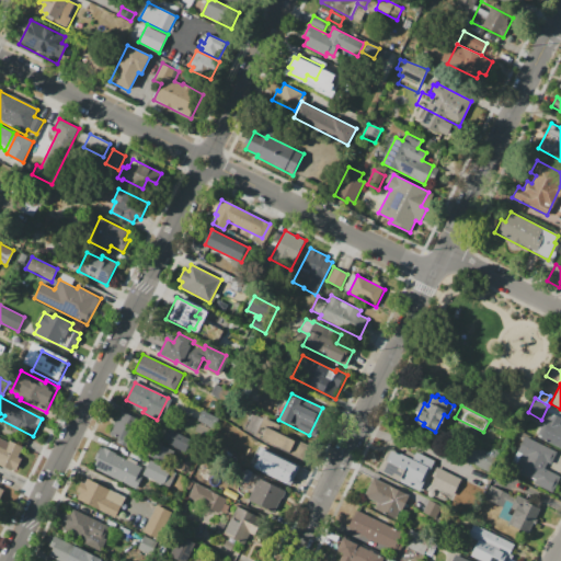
[(110,434),(122,410),(141,421),(127,448),(116,442),(118,438),(110,434)]
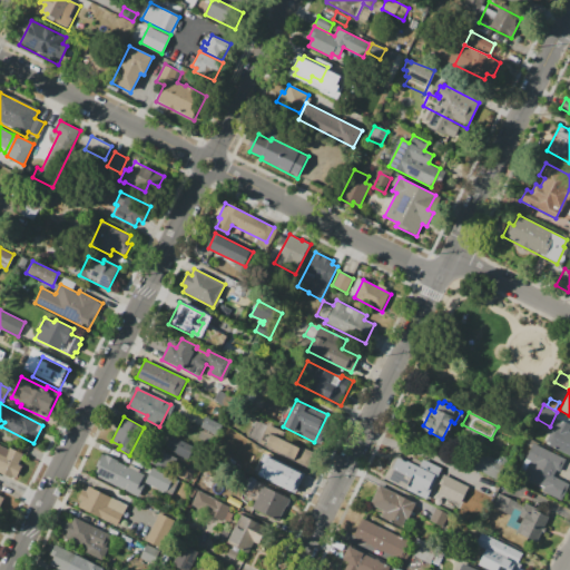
[(200,426),(206,416),(223,425),(217,434),(200,426)]
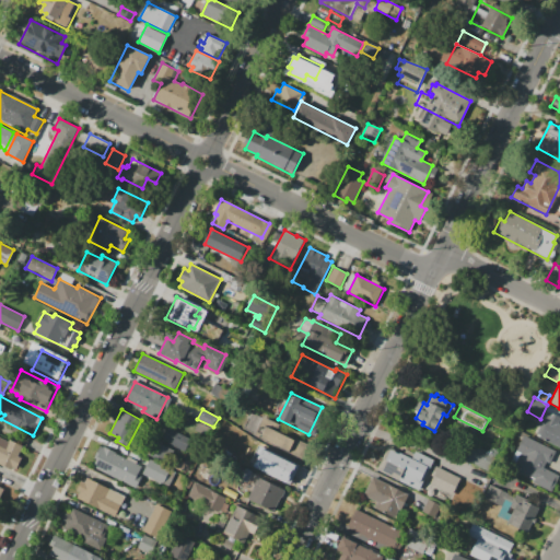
[(559,423),(559,447),(535,434),(545,415),(549,417),(551,412),(559,417),(559,420),(559,423)]
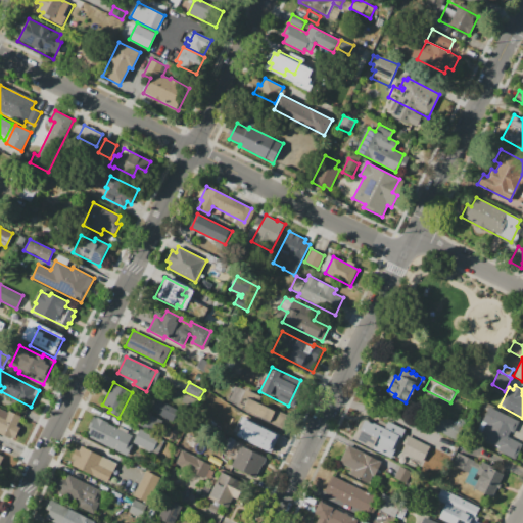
[(207,394),(225,403),(219,415),(201,407),(207,394)]
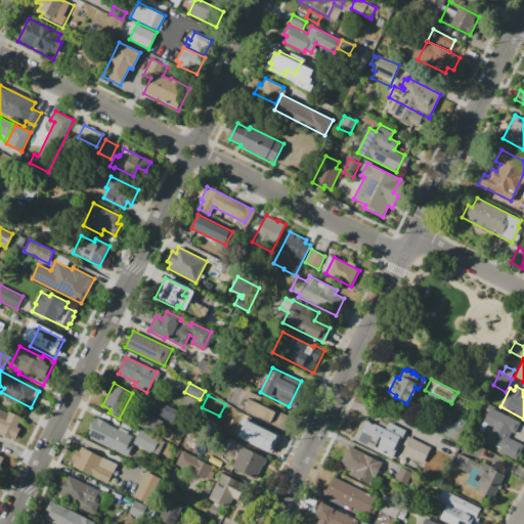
[(249,399),(275,412),(276,410),(288,417),(280,430),(243,410),(249,399)]
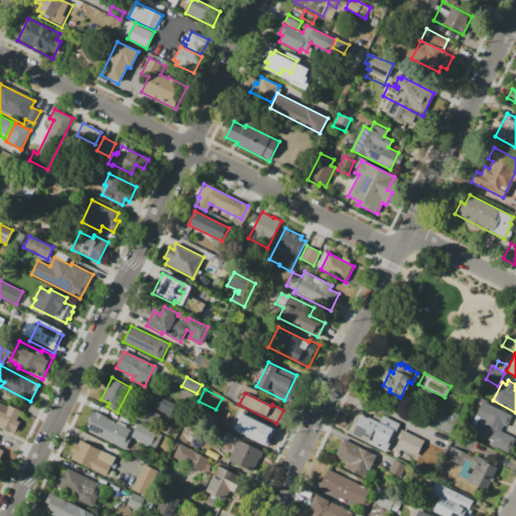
[(174,405),(168,416),(151,407),(156,397),(174,405)]
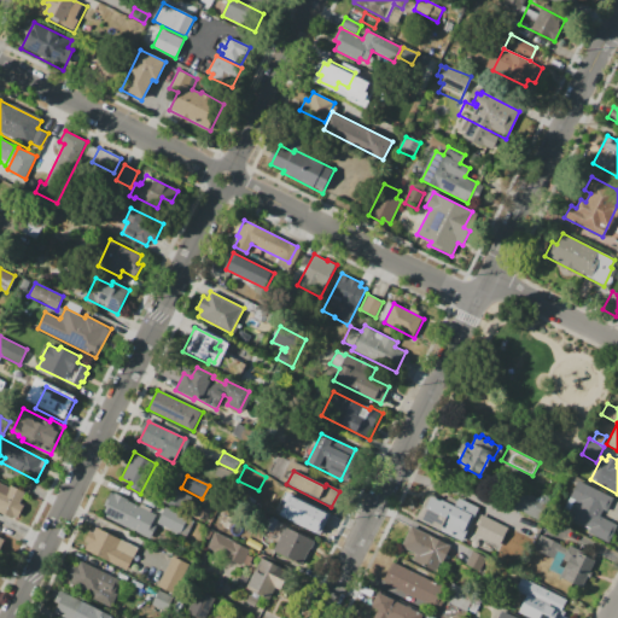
[(578,481),(613,499),(607,511),(604,509),(600,517),(617,525),(608,542),(587,531),(588,529),(569,518),(572,512),(564,508),(578,481)]
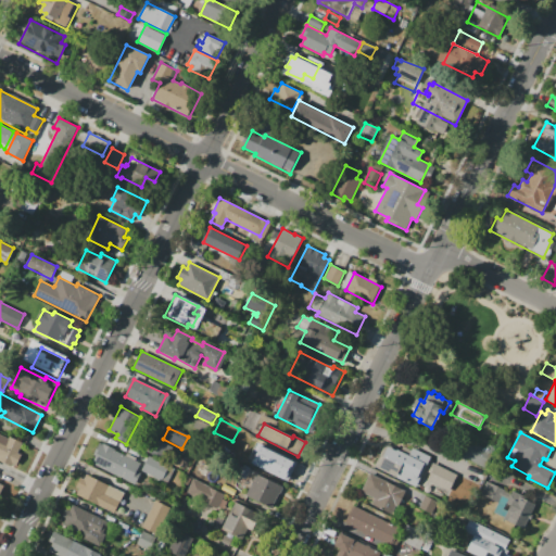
[(22,443),(17,453),(21,454),(14,465),(12,464),(11,466),(0,460),(0,433),(8,438),(9,437),(22,443)]
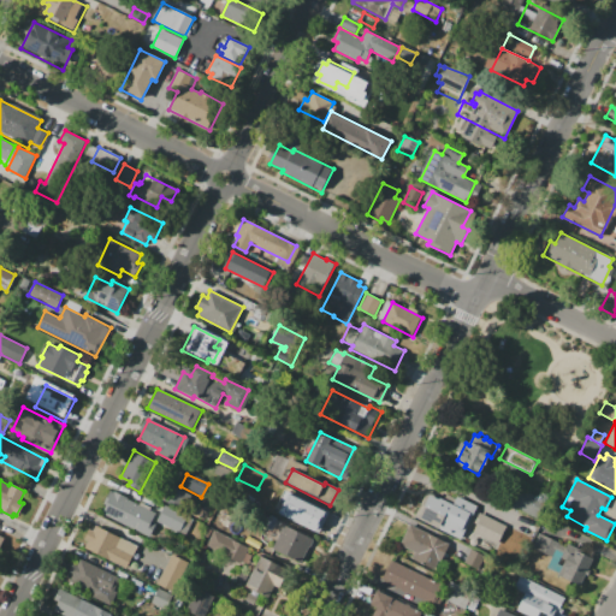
[(172,484),(179,486),(178,489),(193,496),(187,510),(165,499),(172,484)]
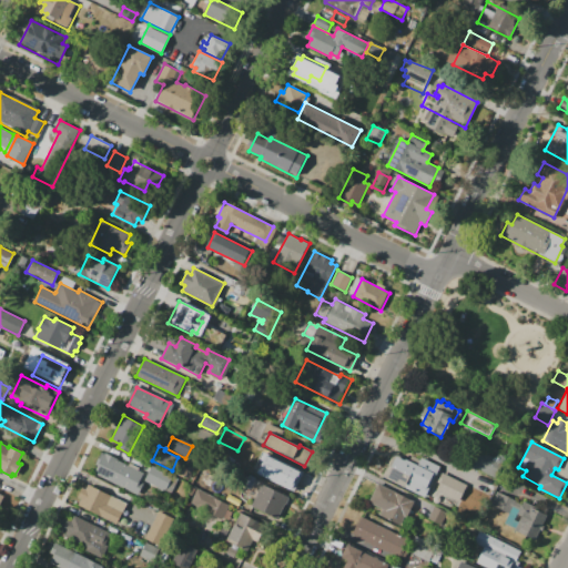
[(495,478),(467,464),(475,448),(503,463),(495,478)]
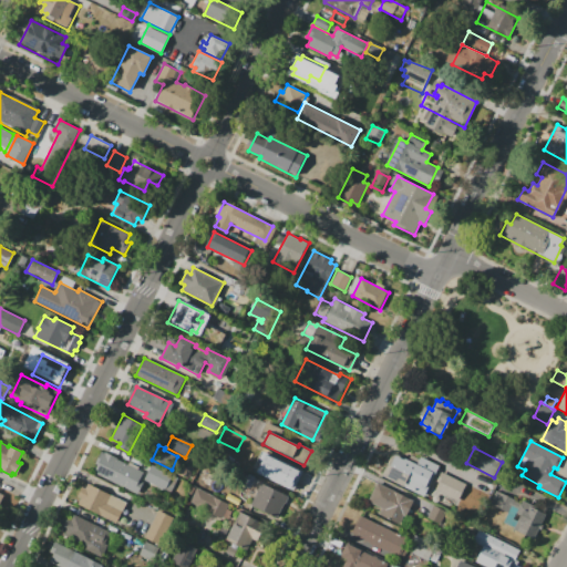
[(137,493),(121,484),(120,486),(94,473),(98,465),(95,464),(101,452),(104,453),(105,452),(117,457),(116,460),(143,472),(140,480),(143,482),(137,493)]
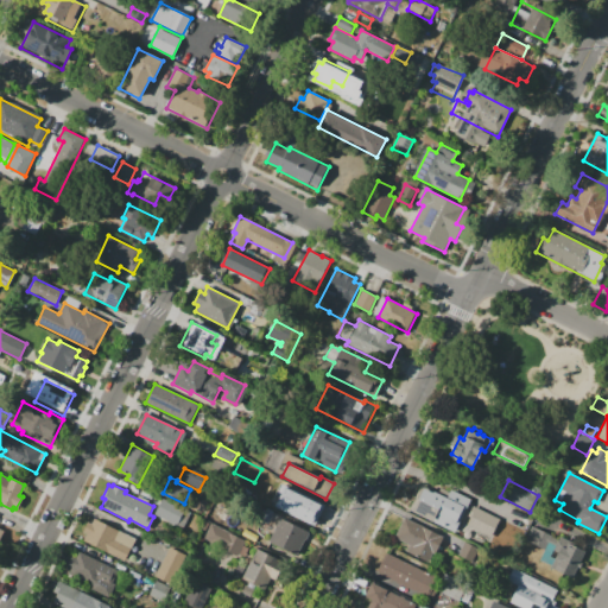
[(455,533),(407,508),(410,505),(416,507),(425,487),(447,498),(451,489),(466,496),(460,507),(457,506),(454,513),(462,517),(455,533)]
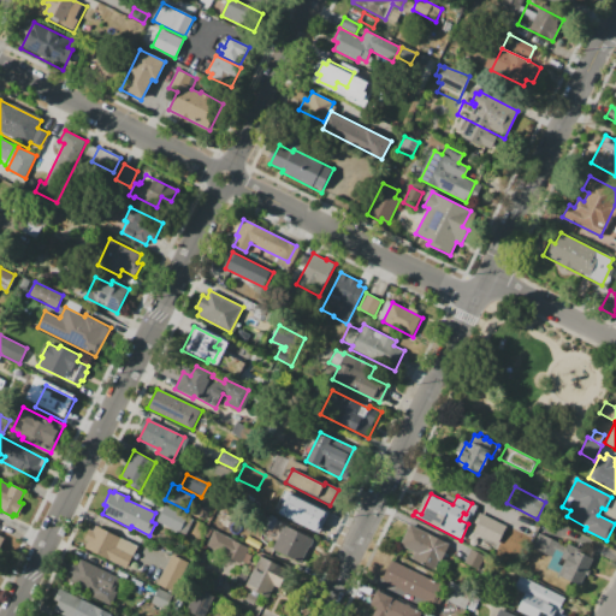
[(295,497),(326,513),(315,532),(285,517),(295,497)]
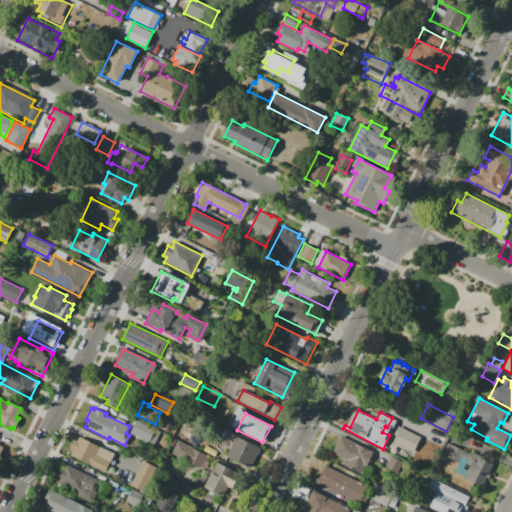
[(130,434),(137,419),(161,431),(153,445),(130,434)]
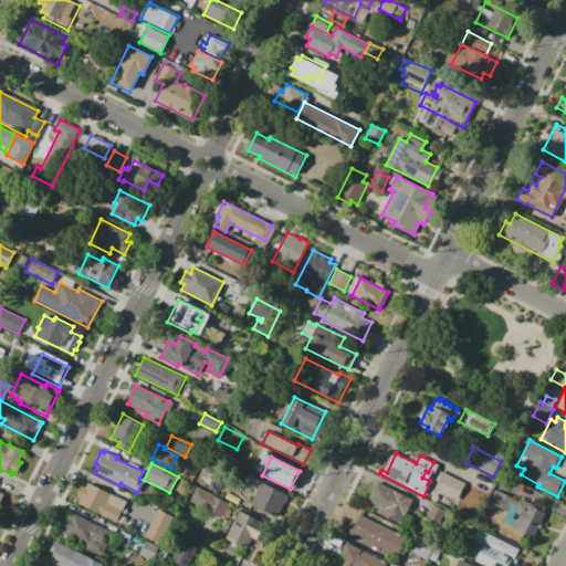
[(441,471),(465,483),(457,502),(435,490),(441,477),(439,475),(441,471)]
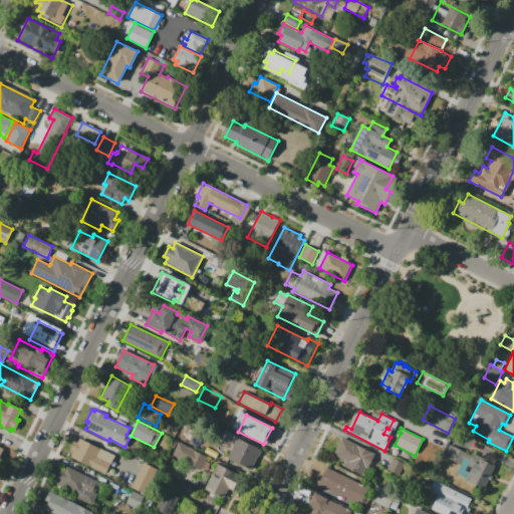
[(237,437),(261,449),(250,470),(227,458),(237,437)]
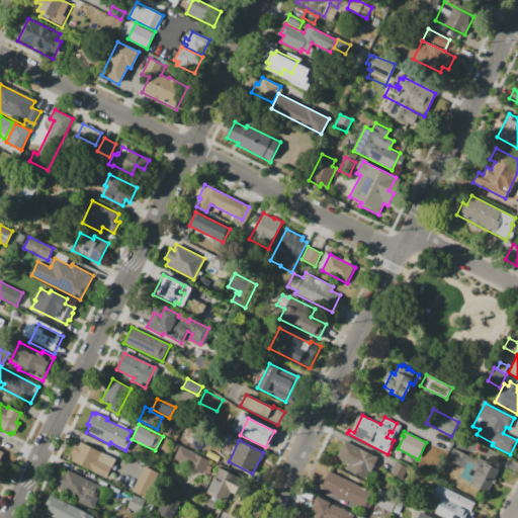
[(345,441),(378,458),(367,480),(346,469),(349,464),(336,458),(345,441)]
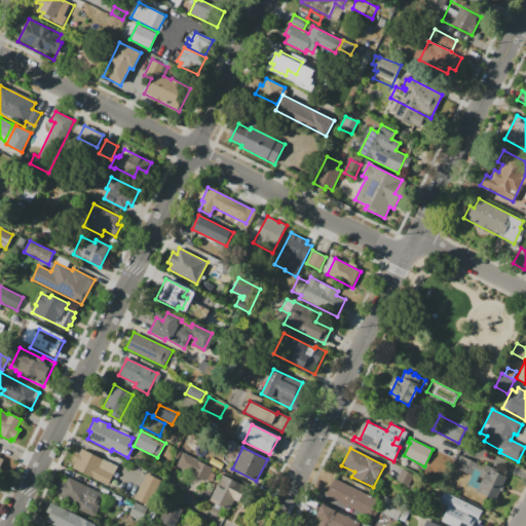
[(108,486),(72,467),(75,462),(72,460),(76,451),(80,453),(82,449),(118,467),(108,486)]
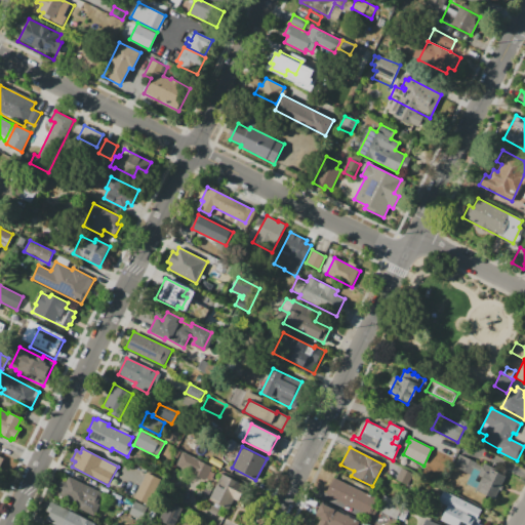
[(183,452),(212,467),(205,480),(175,466),(183,452)]
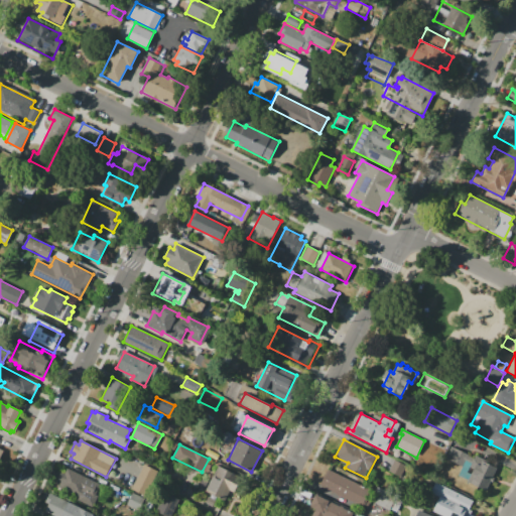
[(452,446),(469,455),(462,467),(445,459),(452,446)]
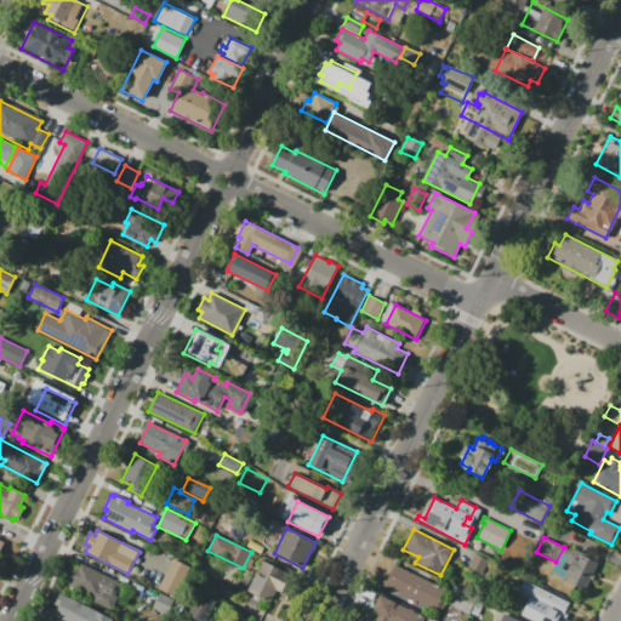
[(598,564),(584,591),(562,580),(569,564),(565,562),(573,548),(588,556),(587,558),(598,564)]
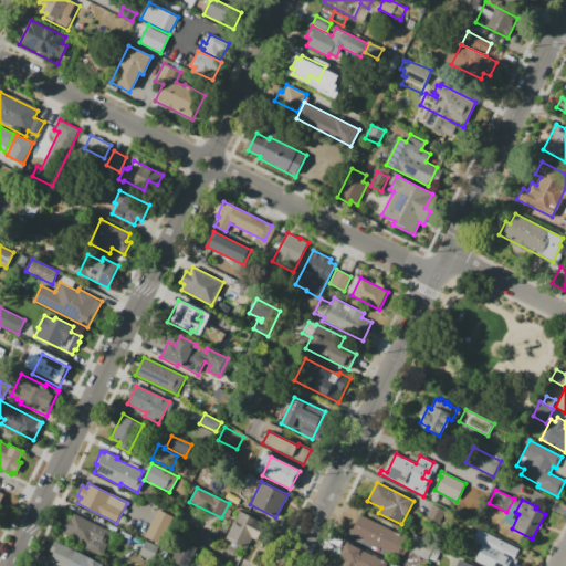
[(427,517),(433,503),(447,511),(440,524),(427,517)]
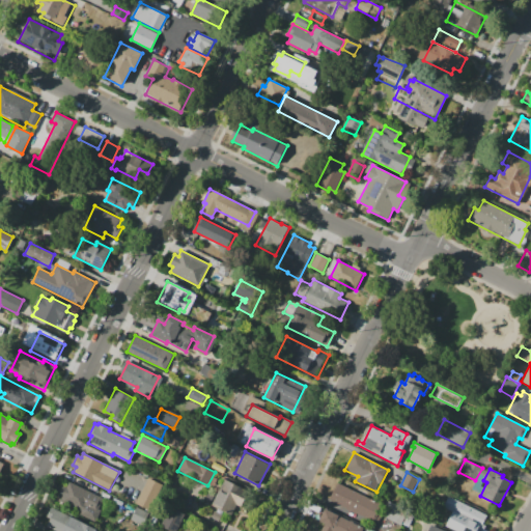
[(224,478),(249,492),(235,518),(221,510),(222,509),(211,504),(224,478)]
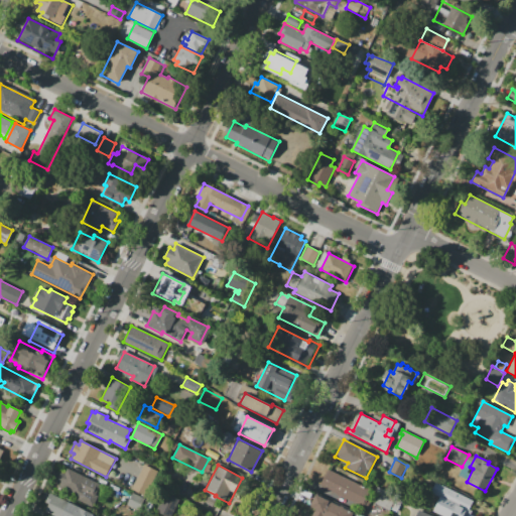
[(67,467),(101,485),(97,494),(98,495),(92,507),(77,499),(78,497),(56,486),(59,481),(57,480),(61,472),(63,473),(67,467)]
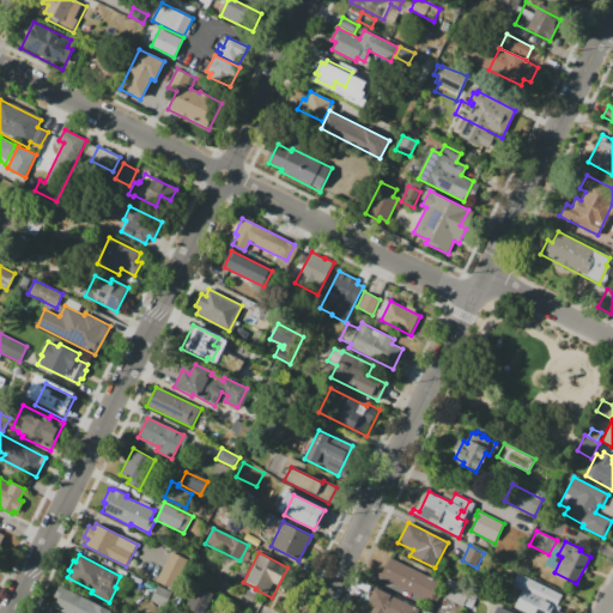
[(169,556),(186,564),(173,589),(165,586),(165,587),(156,582),(169,556)]
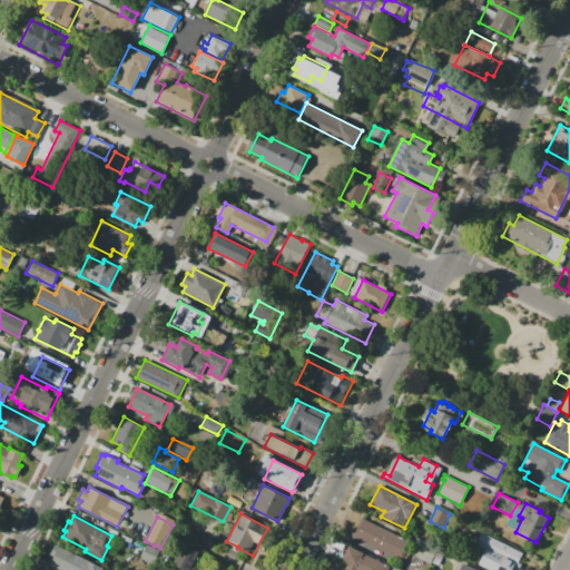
[(364,519),(410,542),(400,561),(354,538),(364,519)]
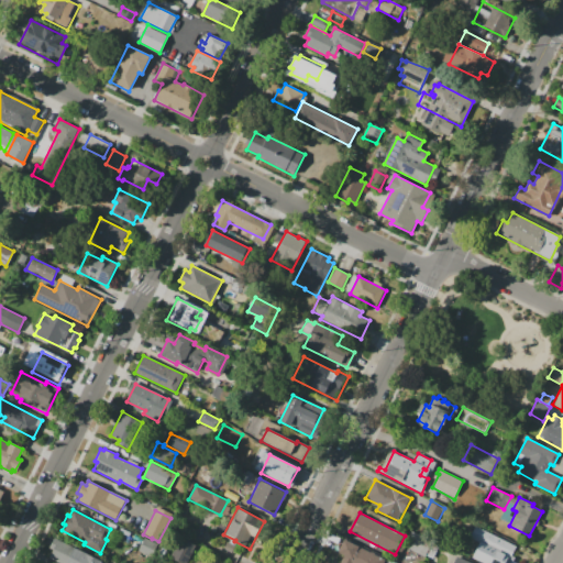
[(476,526),(517,548),(510,560),(517,562),(482,562),(472,558),(479,542),(470,538),(476,526)]
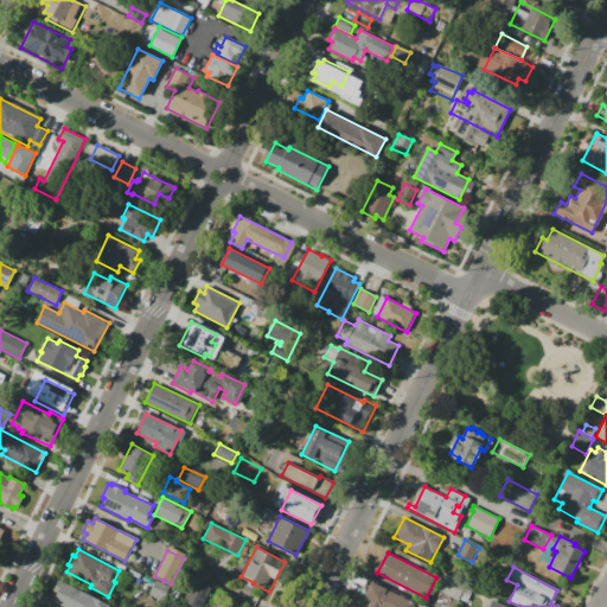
[(443,573),(467,585),(458,601),(435,589),(443,573)]
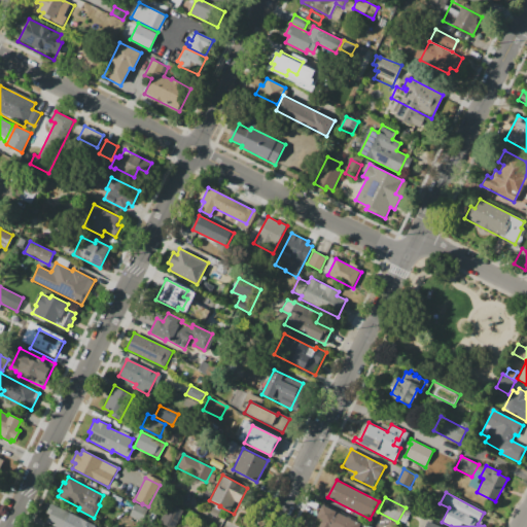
[(95,526),(54,526),(43,522),(47,515),(45,514),(50,502),(96,525),(95,526)]
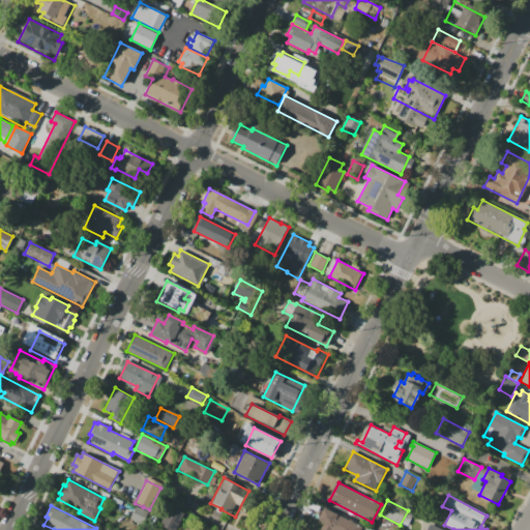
[(170,529),(159,525),(170,505),(184,513),(176,529),(170,529)]
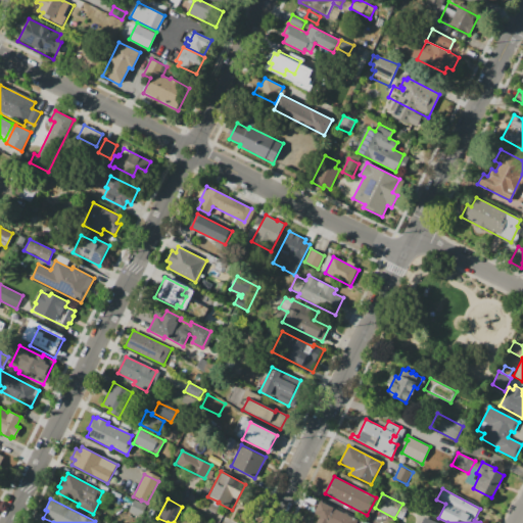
[(135,500),(148,507),(142,519),(129,512),(135,500)]
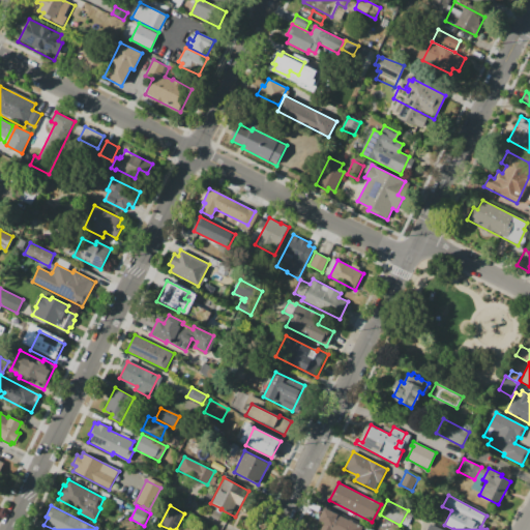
[(325,507),(362,527),(360,529),(319,529),(323,523),(318,521),(325,507)]
